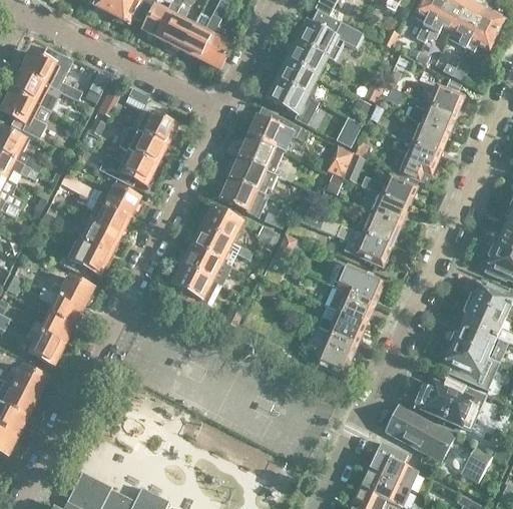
[(91,0),(90,2),(110,12),(115,0),(91,0)]
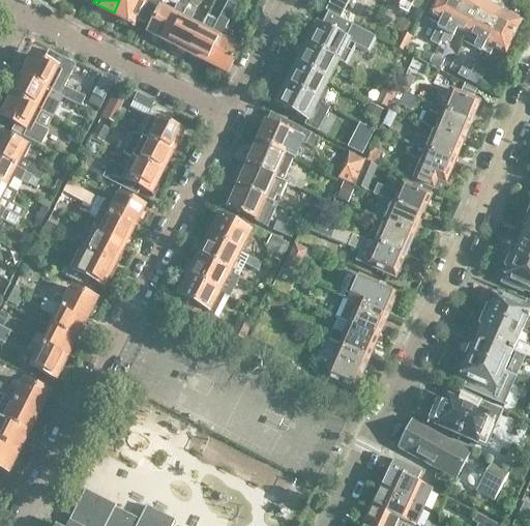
[(119,0),(114,12),(134,23),(137,16),(139,17),(144,19),(153,0),(119,0)]
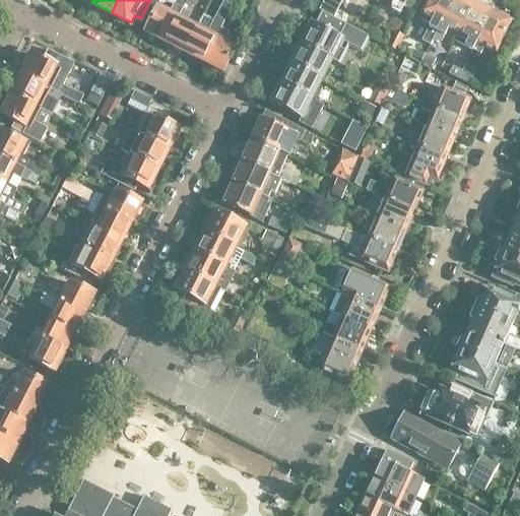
[(150,0),(141,18),(147,21),(148,22),(145,29),(165,40),(179,13),(182,6),(185,0),(176,0),(175,2),(174,1),(170,9),(156,2),(153,0),(150,0)]
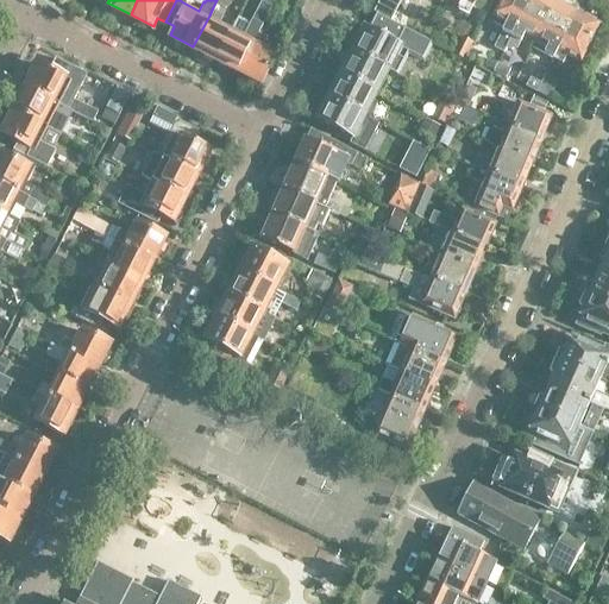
[(231,27),(215,58),(238,69),(253,39),(258,30),(272,4),(267,0),(261,0),(250,21),(238,14),(231,27)]
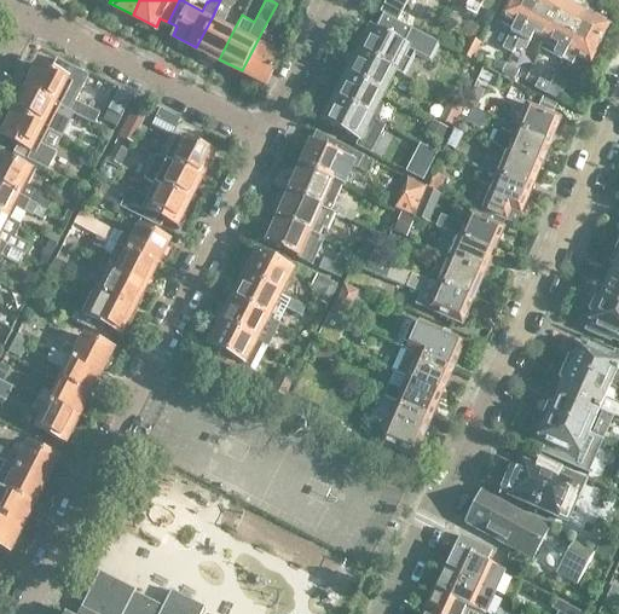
[(383,0),(380,9),(398,18),(401,10),(406,0),(383,0)]
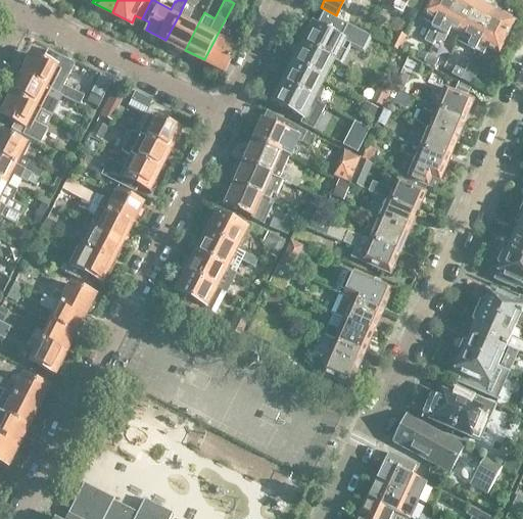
[(343,0),(339,8),(359,18),(362,13),(358,11),(360,6),(350,1),(350,0),(343,0)]
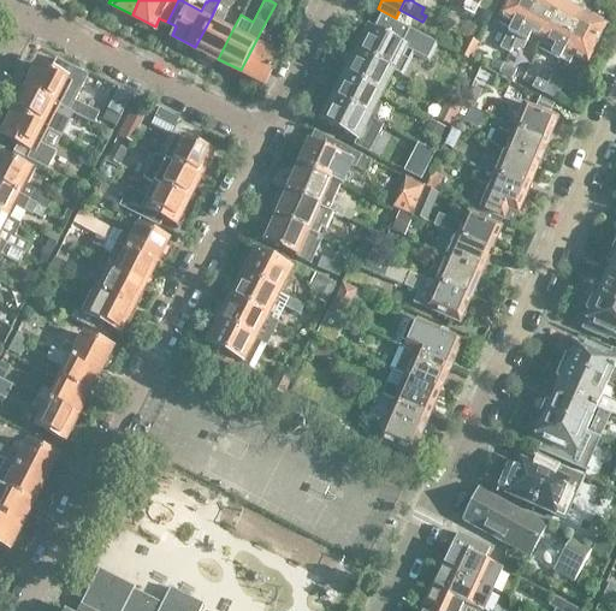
[(466,0),(462,7),(474,13),(478,5),(492,12),(498,0),(466,0)]
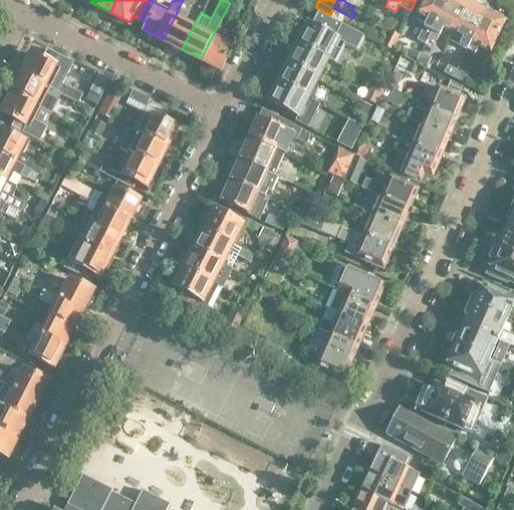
[(423,0),(418,10),(416,9),(413,15),(425,21),(416,37),(425,41),(427,36),(435,22),(446,0),(423,0)]
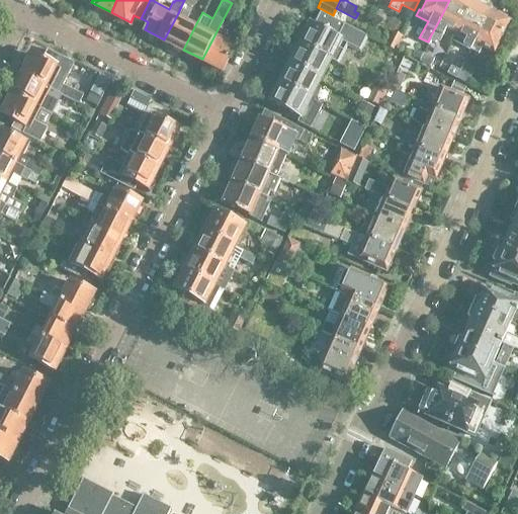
[(449,0),(438,22),(430,36),(434,38),(440,38),(446,26),(456,31),(472,0),(449,0)]
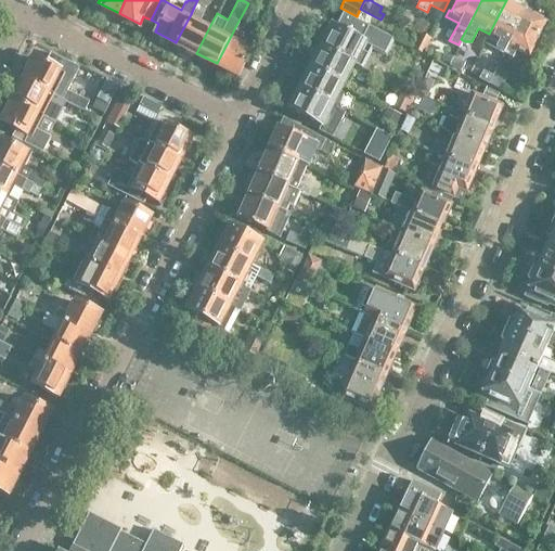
[(506,0),(489,34),(500,39),(495,47),(504,51),(508,43),(526,10),(506,0)]
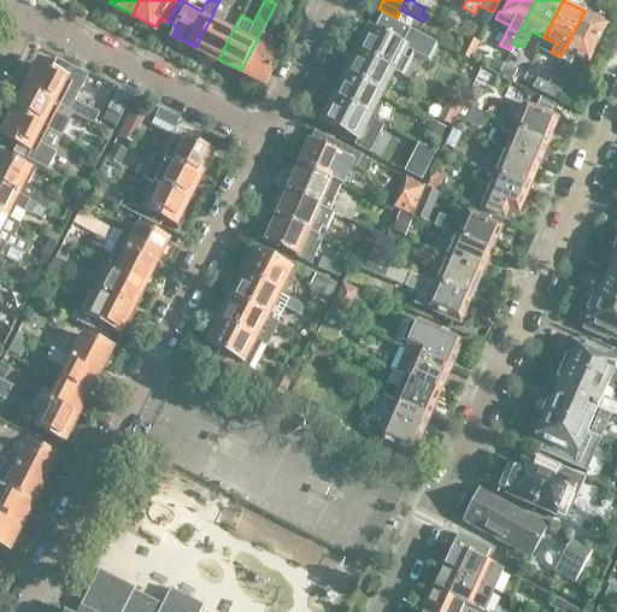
[(212,16),(195,47),(218,59),(234,28),(222,21),(227,12),(216,7),(212,16)]
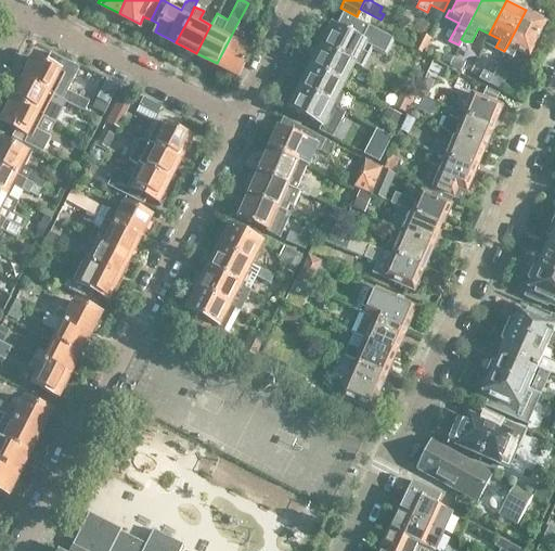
[(526,10),(508,43),(504,51),(513,54),(516,48),(530,55),(531,53),(529,52),(545,20),(526,10)]
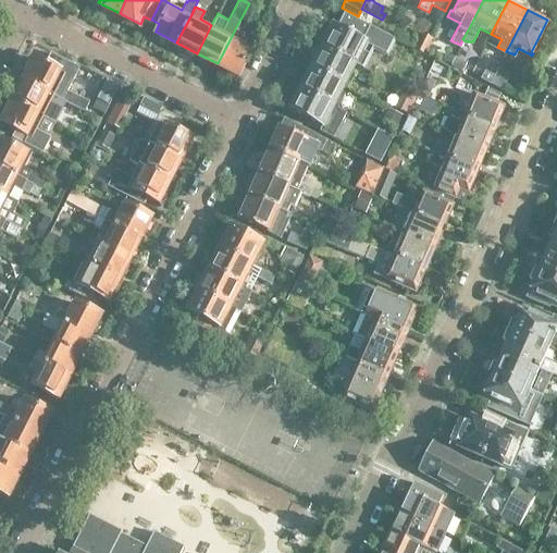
[(386,49),(394,34),(386,31),(379,26),(369,22),(368,21),(360,36),(359,36),(333,23),(329,33),(325,32),(320,41),(323,42),(322,45),(357,62),(361,64),(373,42),(386,49)]
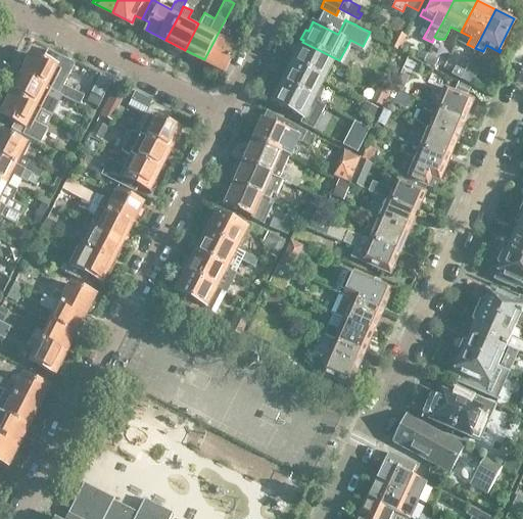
[(218,34),(204,59),(224,69),(237,43),(226,38),(230,31),(222,26),(218,34)]
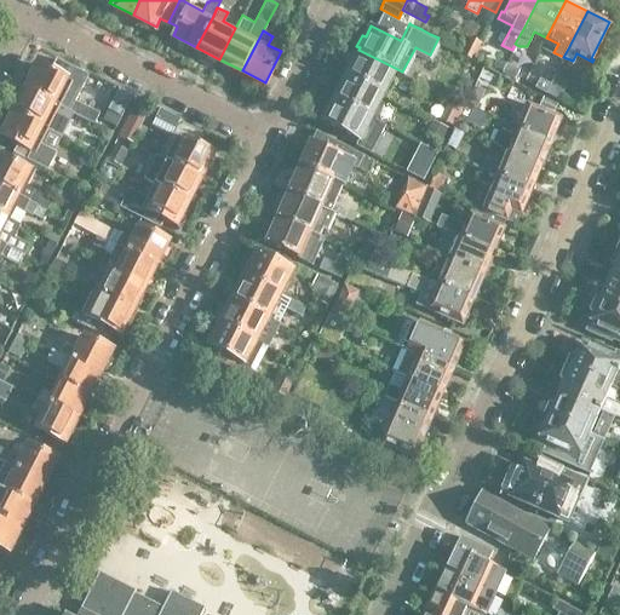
[(474,56),(482,40),(470,34),(461,50),(474,56)]
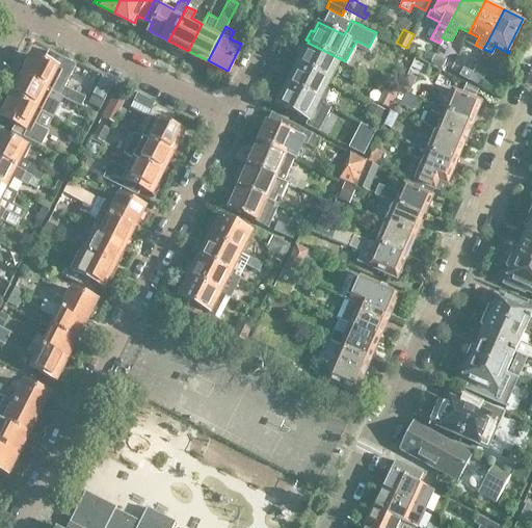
[(298,60),(297,62),(330,80),(341,59),(308,43),(303,51),(300,50),(295,59),(298,60)]
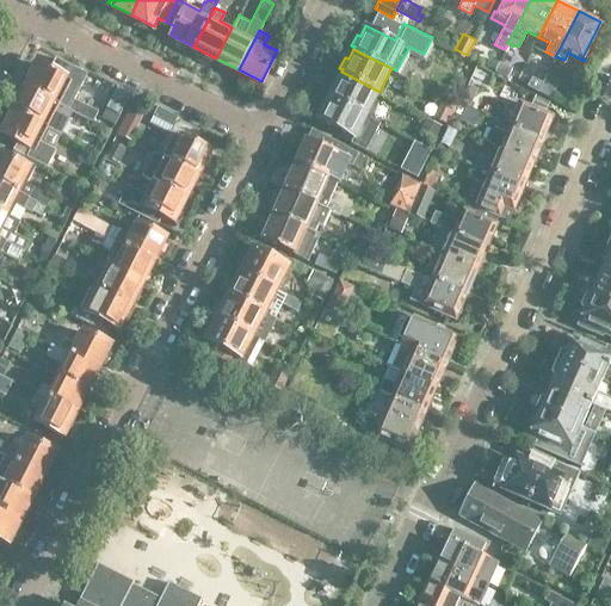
[(491,61),(497,65),(499,59),(501,56),(495,53),(491,61)]
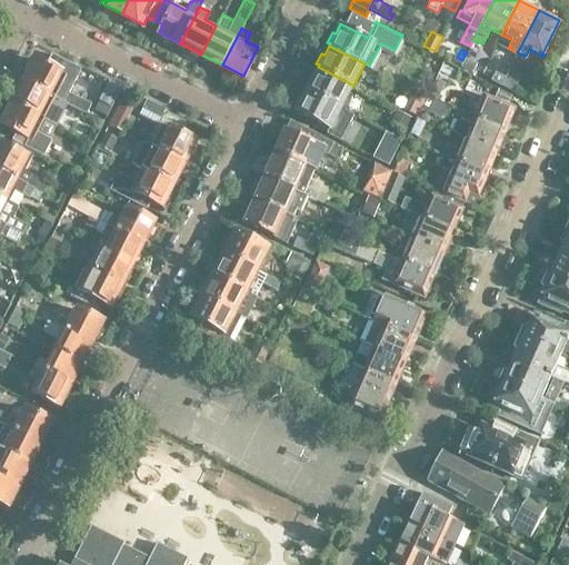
[(47,62),(35,57),(23,78),(56,95),(72,103),(87,111),(92,101),(69,89),(82,65),(53,50),(47,62)]
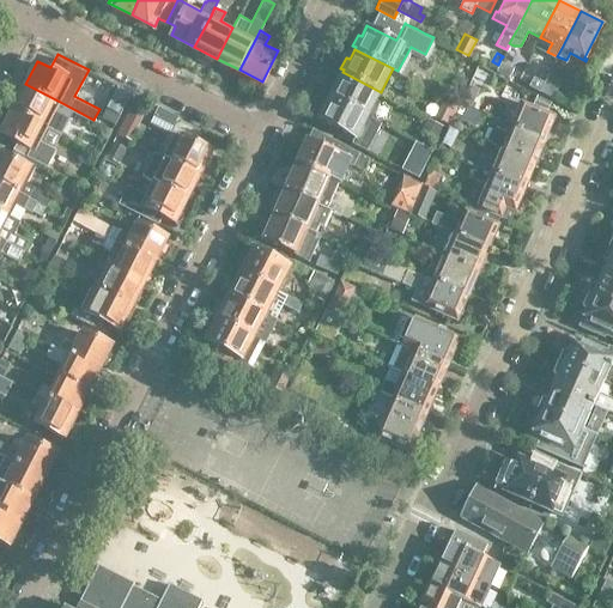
[(498,65),(496,70),(509,77),(514,66),(501,59),(498,65)]
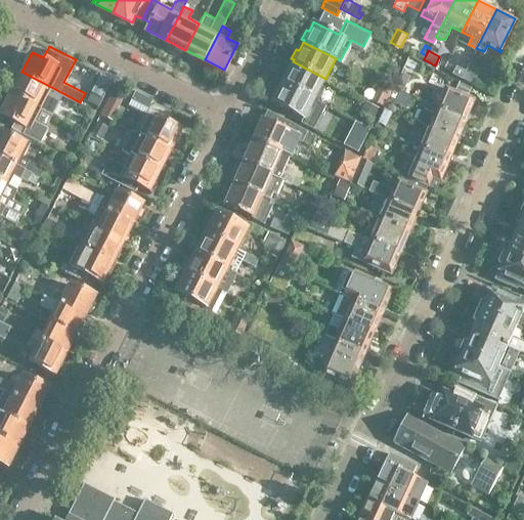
[(459,60),(453,72),(462,77),(465,69),(466,69),(468,65),(459,60)]
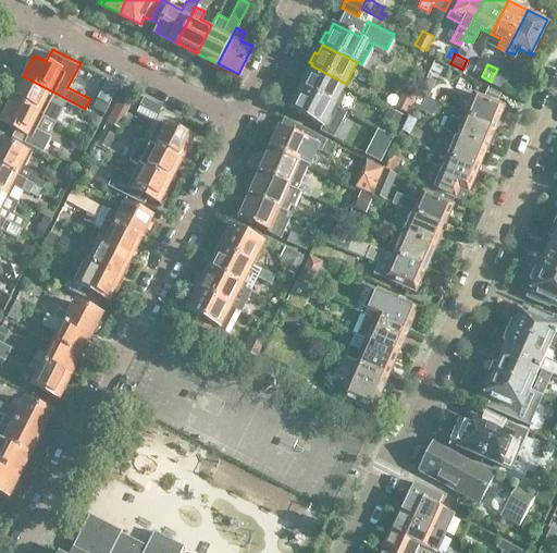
[(301,84),(300,86),(335,105),(346,84),(311,65),(307,74),(304,73),(298,83),(301,84)]
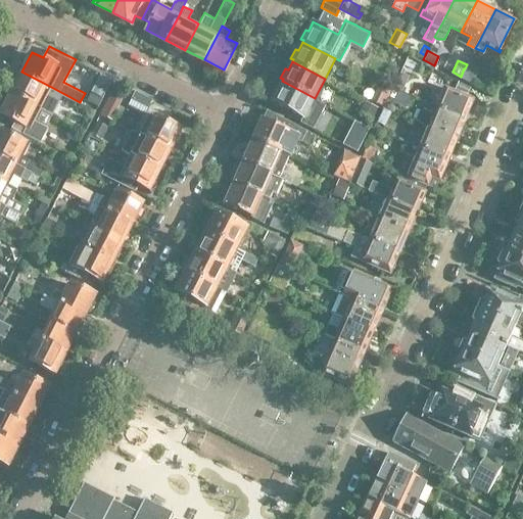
[(464,68),(461,77),(469,81),(472,73),(465,68),(464,68)]
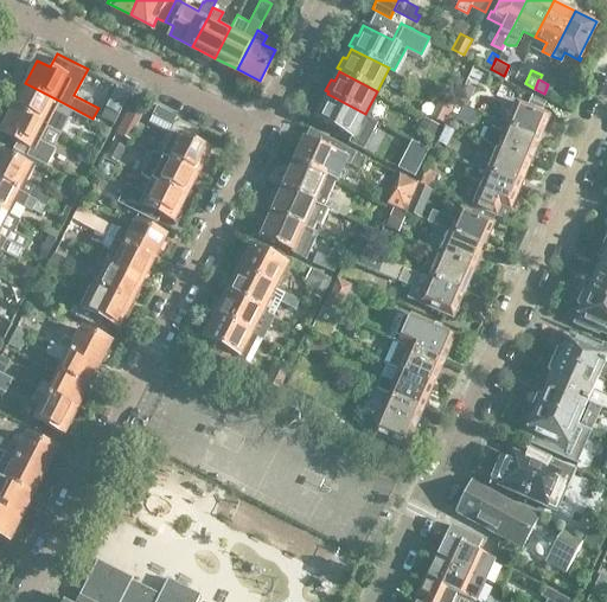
[(112,127),(131,89),(112,81),(107,91),(115,96),(108,109),(106,108),(100,121),(112,127)]
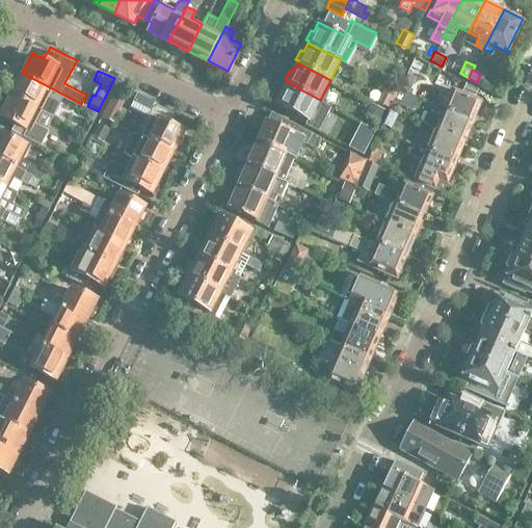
[(22,73),(11,94),(42,108),(48,96),(63,104),(68,97),(52,88),(22,73)]
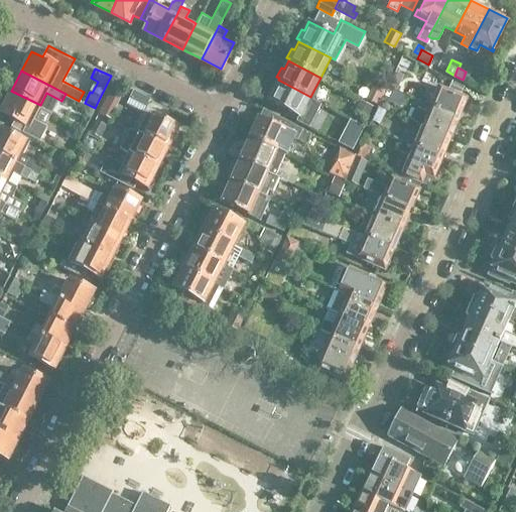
[(390,86),(399,90),(404,77),(396,73),(390,86)]
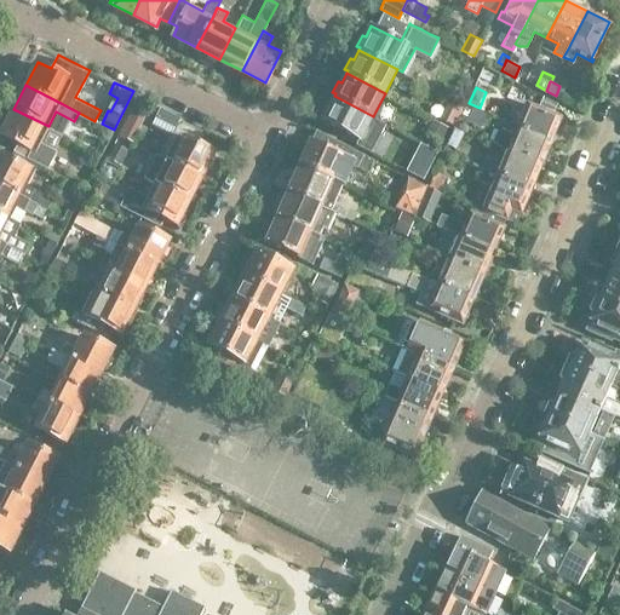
[(373,116),(334,96),(329,107),(326,104),(320,115),(323,116),(322,119),(360,139),(359,139),(361,141),(373,116)]
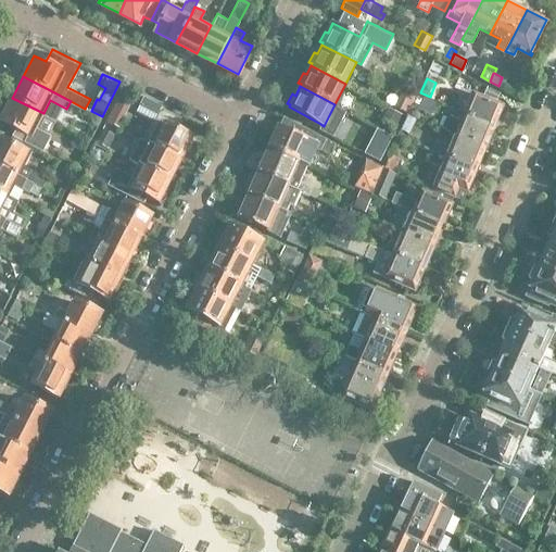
[(402,89),(395,104),(407,110),(415,95),(402,89)]
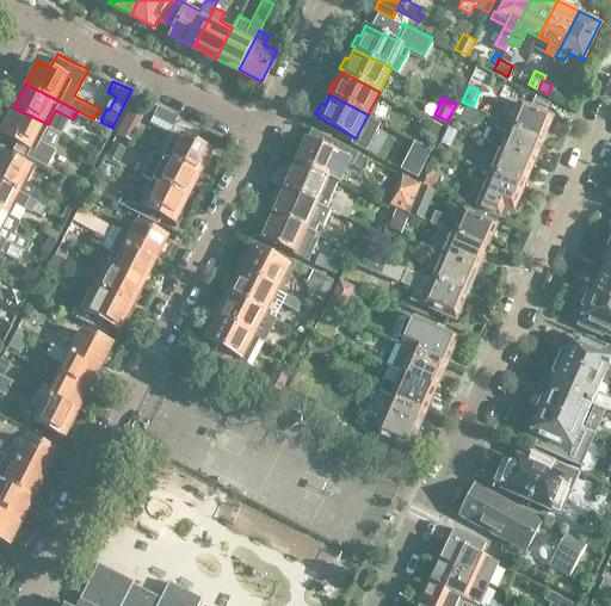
[(543,137),(553,113),(519,99),(508,123),(543,137)]
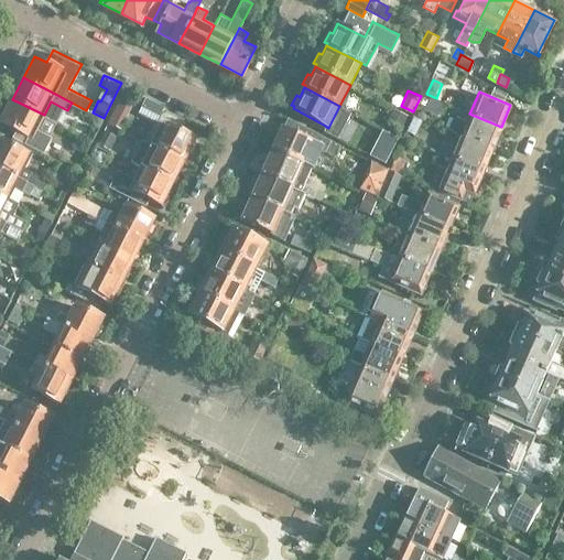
[(145,140),(152,143),(183,160),(194,138),(182,132),(187,120),(169,111),(170,109),(145,96),(139,110),(156,119),(145,140)]
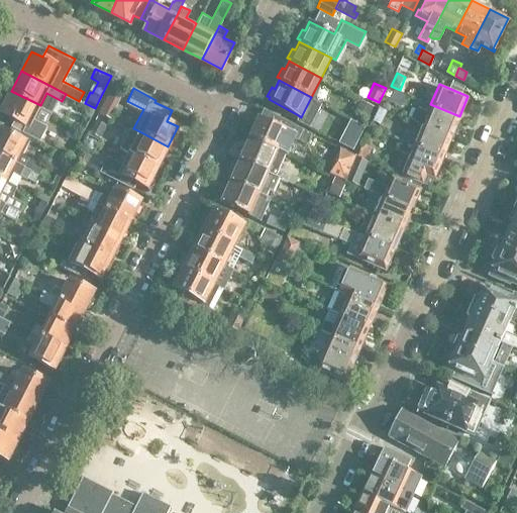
[(408,94),(394,88),(389,98),(402,105),(408,94)]
